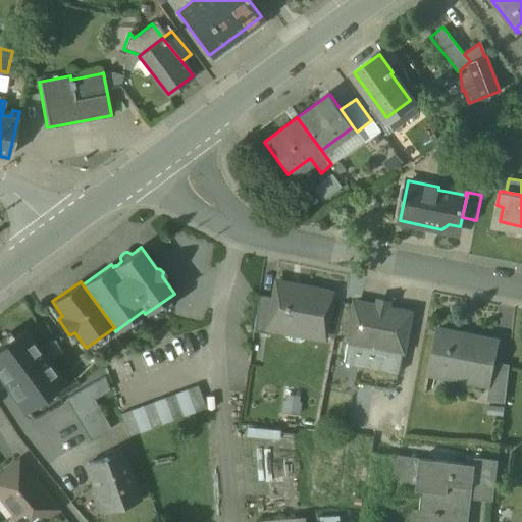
[(331,294),(276,282),(273,299),(267,329),(268,329),(285,332),(285,335),(289,341),(299,343),(304,340),(305,336),(322,340),(331,294)]
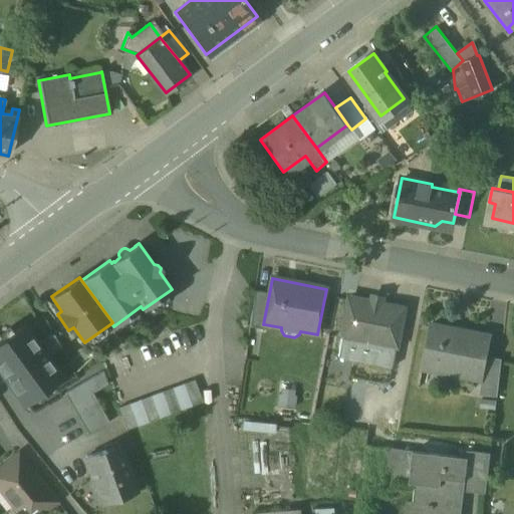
[(254,291),(249,327),(263,330),(264,324),(263,324),(269,294),(254,291)]
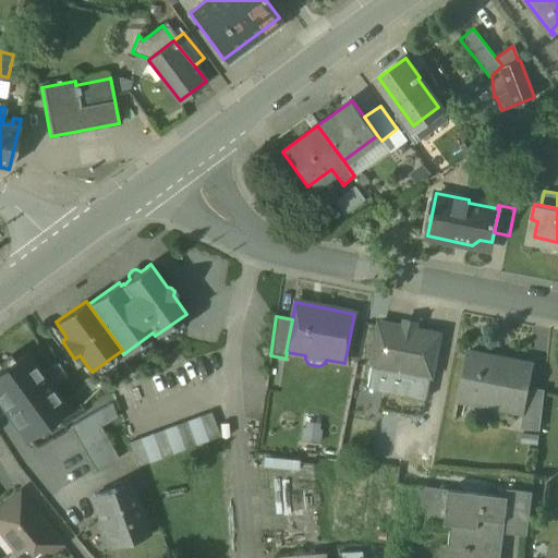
[(439,335),(415,330),(416,324),(403,320),(402,327),(379,323),(371,365),(431,377),(439,335)]
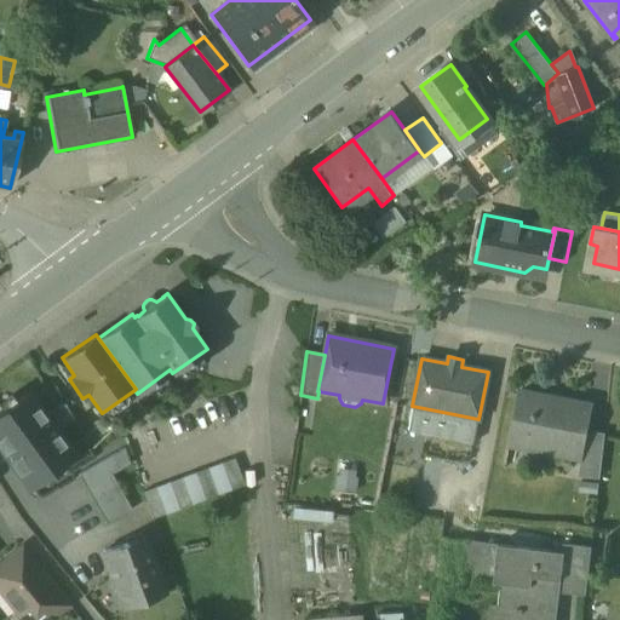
[(74,459),(27,390),(0,407),(0,453),(27,492),(74,459)]
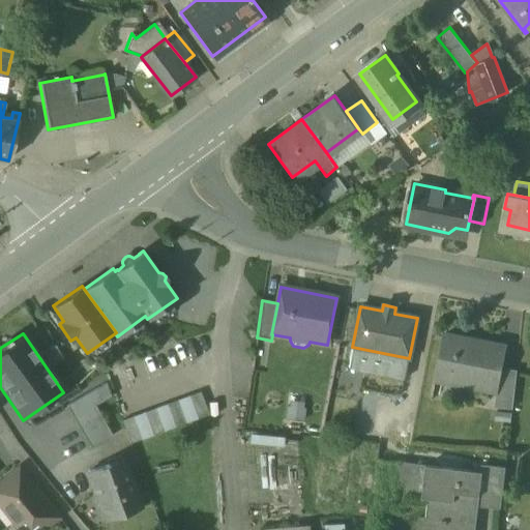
[(505,346),(444,334),(436,378),(496,389),(501,367),(505,346)]
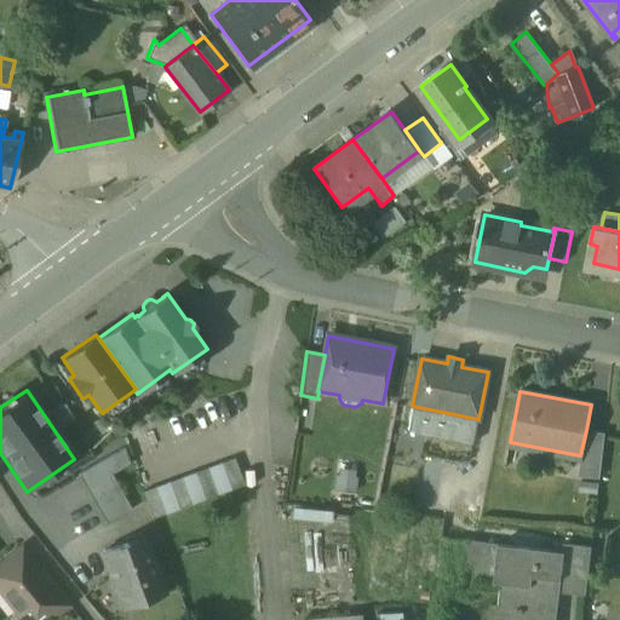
[(603,434),(586,430),(580,455),(578,477),(598,480),(603,434)]
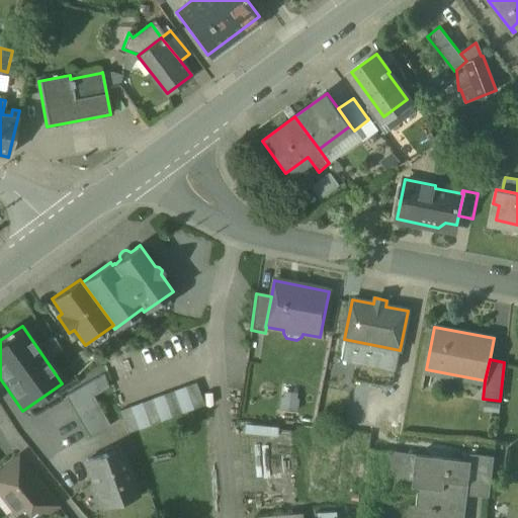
[(86,436),(109,425),(94,393),(109,385),(103,371),(64,391),(86,436)]
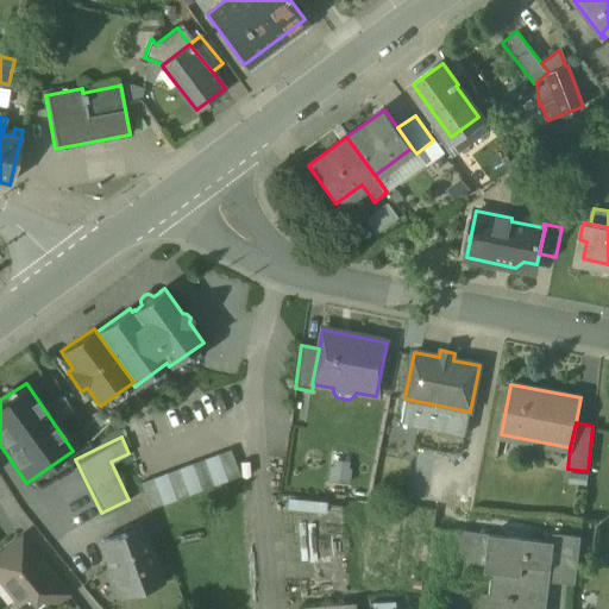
[(230,451),(217,456),(227,482),(240,477),(230,451)]
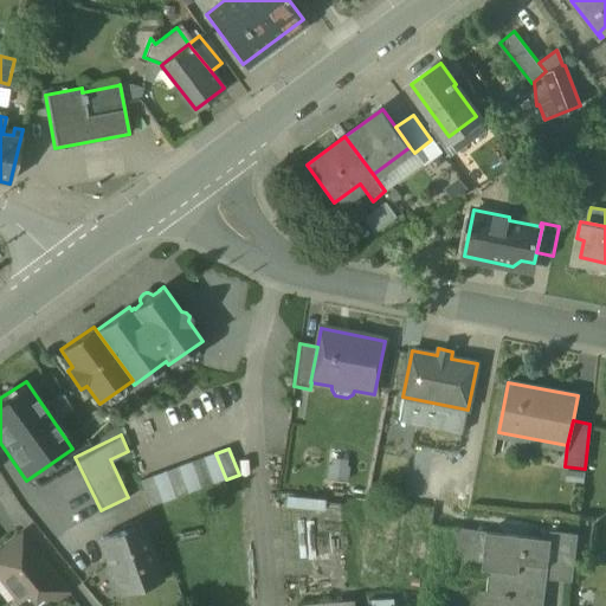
[(216,453),(204,458),(213,484),(226,479),(216,453)]
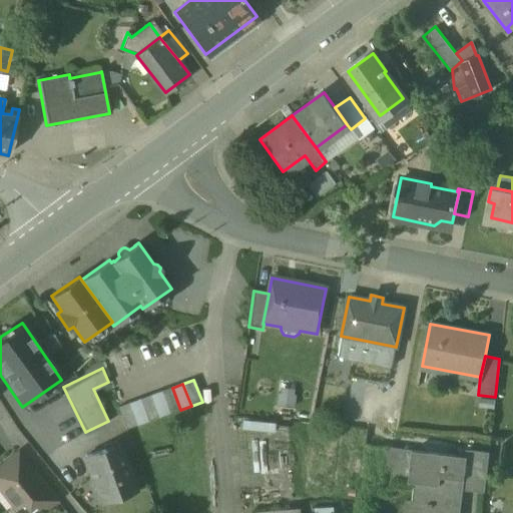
[(172,388),(161,392),(169,414),(180,410),(172,388)]
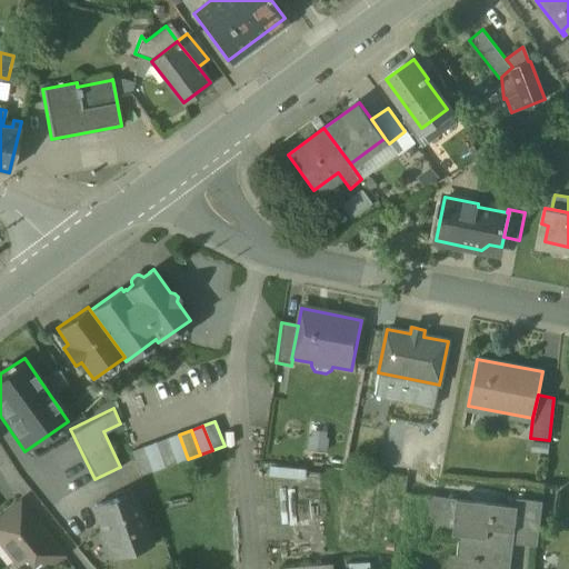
[(179,435),(167,438),(177,463),(188,459),(179,435)]
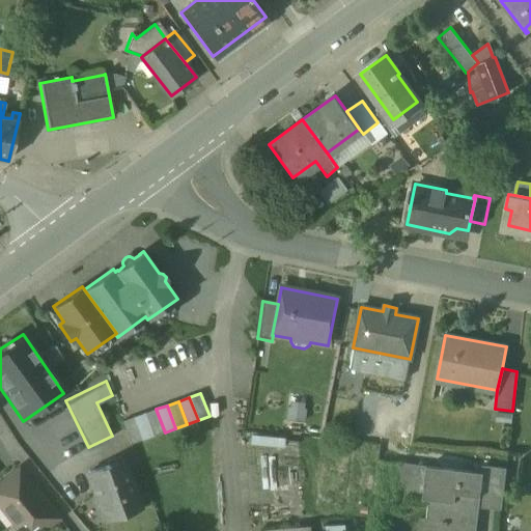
[(156,409),(144,413),(154,437),(161,434),(165,432),(156,409)]
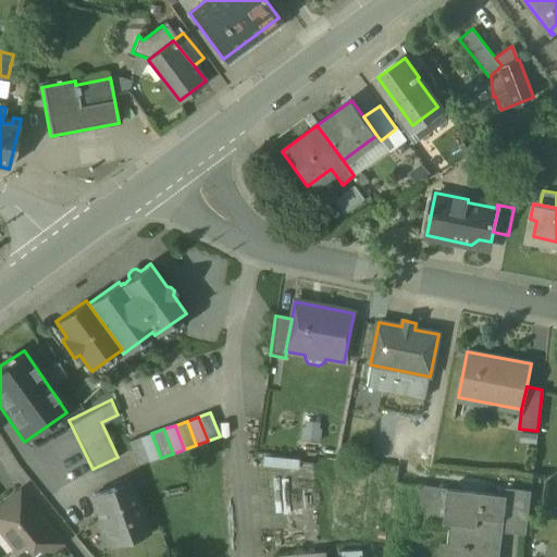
[(151,433),(140,437),(149,462),(161,458),(151,433)]
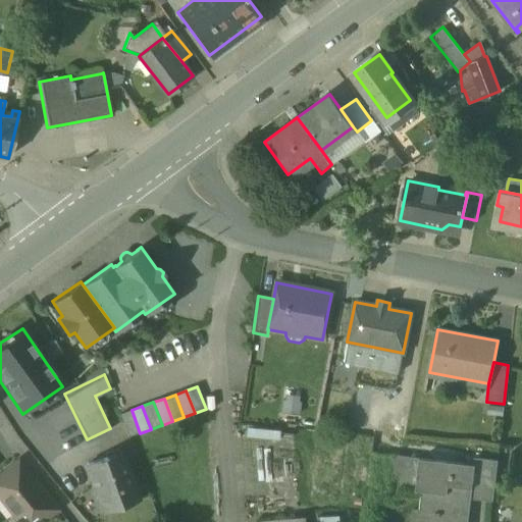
[(351,409),(347,435),(373,437),(377,411),(351,409)]
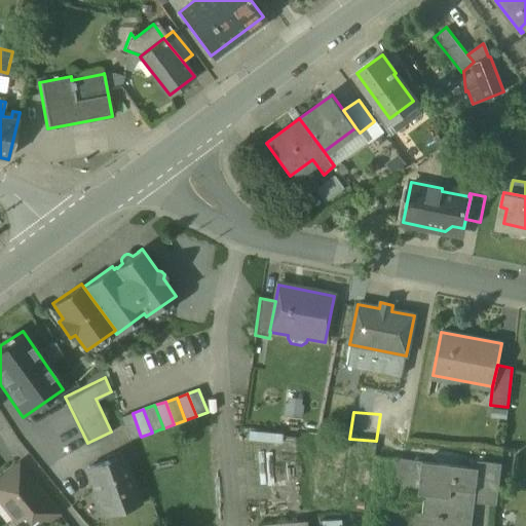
[(141,437),(133,413),(121,417),(129,441),(141,437)]
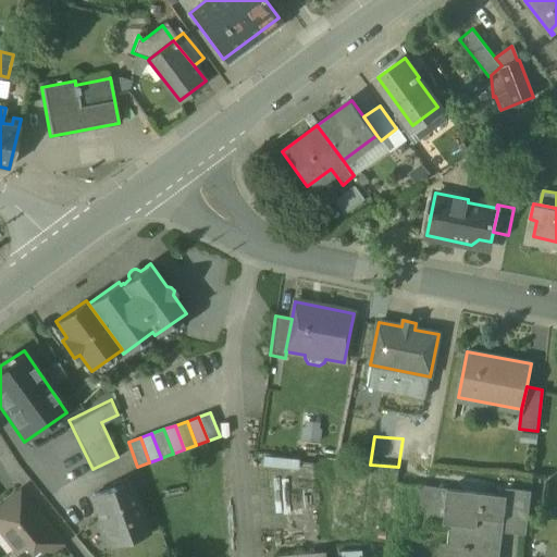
[(143,515),(152,511),(144,484),(134,487),(143,515)]
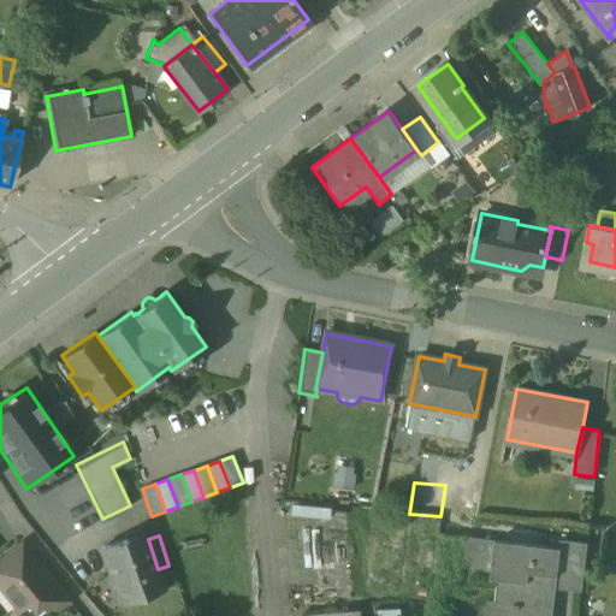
[(557,550),(483,544),(483,543),(466,540),(463,562),(471,562),(468,579),(497,581),(495,604),(486,604),(485,615),(550,615),(556,575),(558,550),(557,550)]
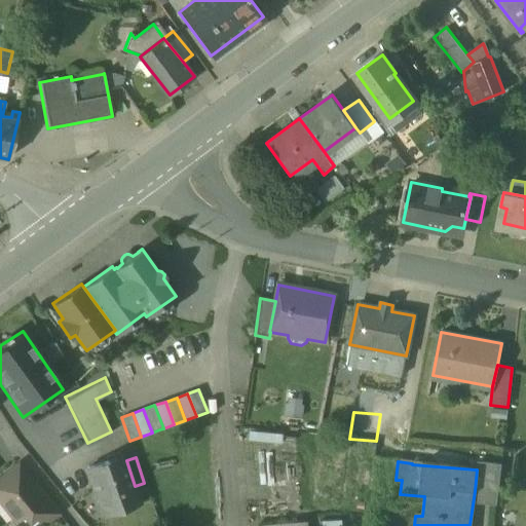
[(501,465),(477,461),(476,470),(477,470),(475,491),(497,493),(501,465)]
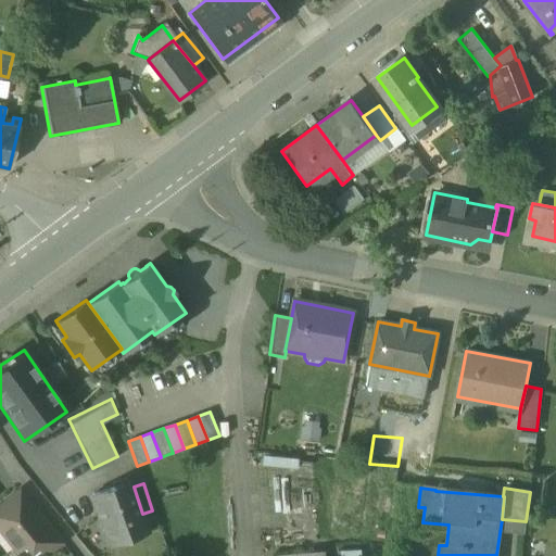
[(130,491),(117,495),(114,489),(93,496),(112,546),(147,533),(130,491)]
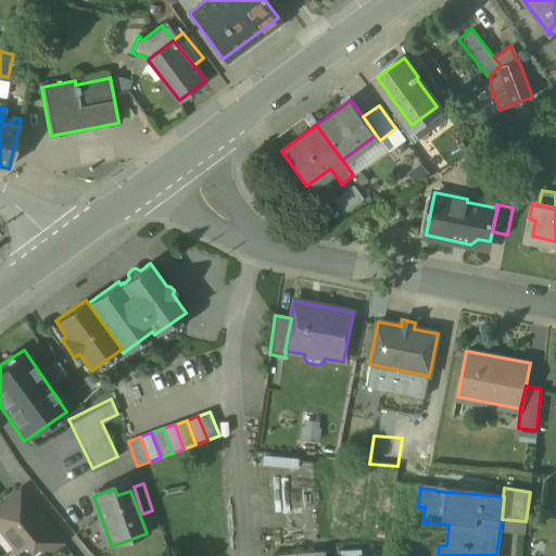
[(45,555),(62,543),(20,490),(0,505),(0,531),(19,555),(35,555),(40,552),(43,555),(45,555)]
